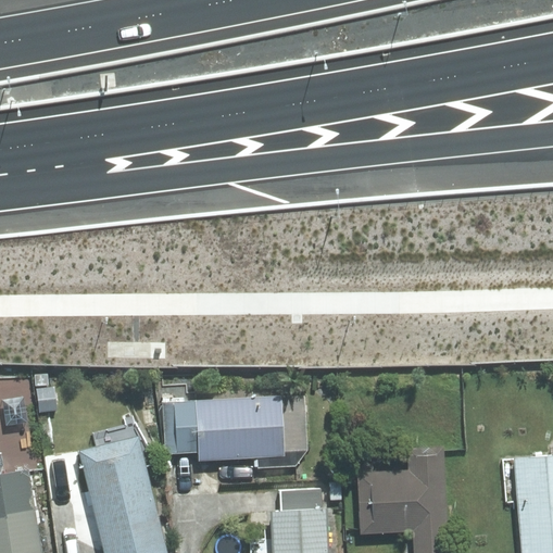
[(304,396),(162,402),(165,455),(198,453),(198,462),(255,457),(256,469),(296,467),(308,451),(304,396)]
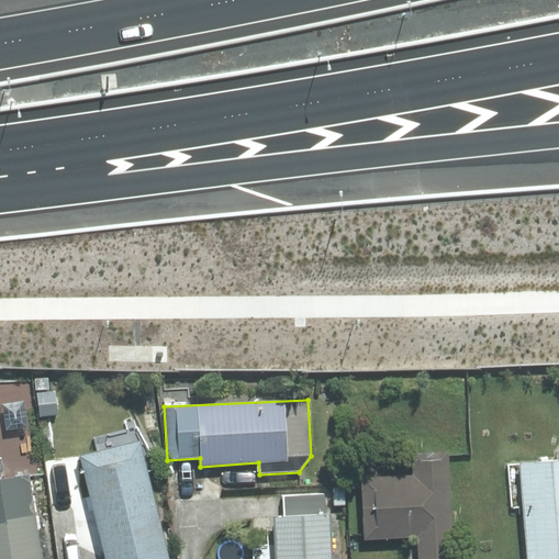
[(168,558),(140,440),(78,456),(103,558),(168,558)]
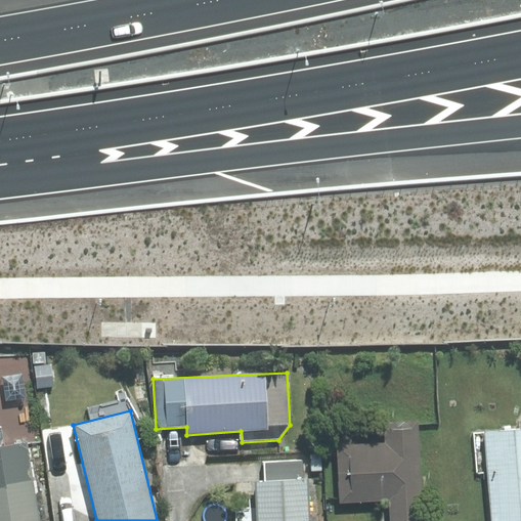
[(422,520),(418,421),(384,423),(385,443),(336,445),(339,504),(388,501),(389,520),(422,520)]
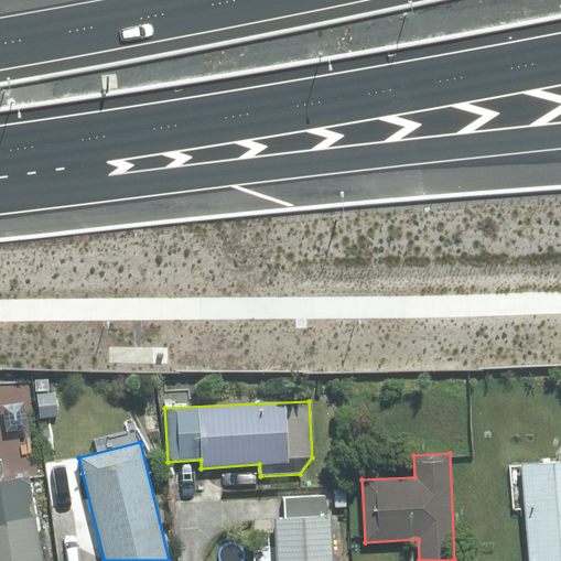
[(560,560),(560,460),(520,464),(529,560),(560,560)]
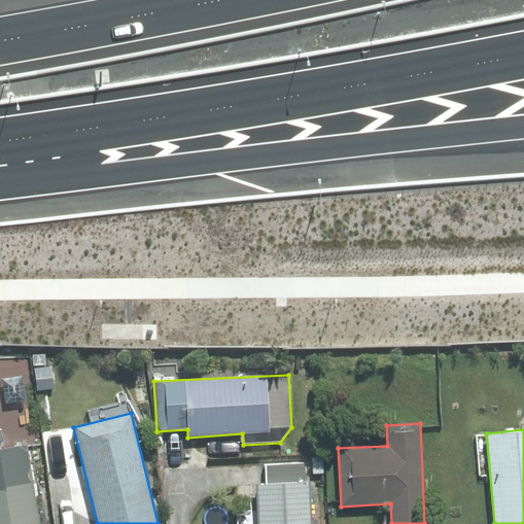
[(40,523),(29,447),(0,451),(0,523),(40,523)]
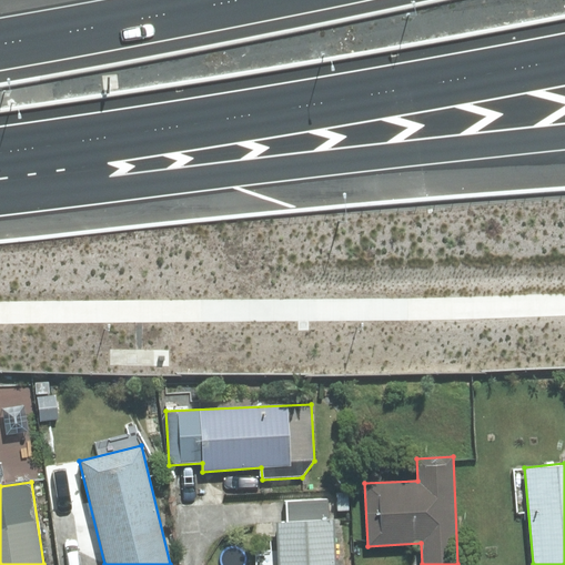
[(336,564),(334,520),(328,520),(326,500),(285,502),(286,522),(276,523),(279,564),(336,564)]
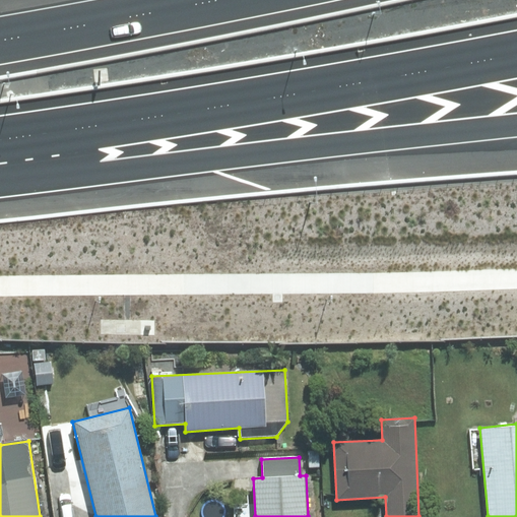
All buildings are outlined.
